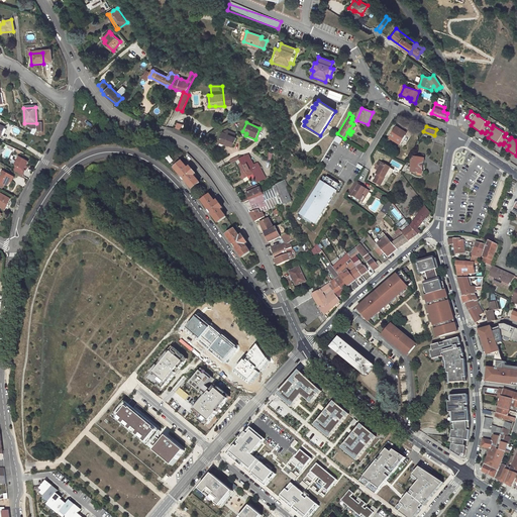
[(400,130),(396,127),(389,138),(399,145),(405,135),(399,132),(400,130)]
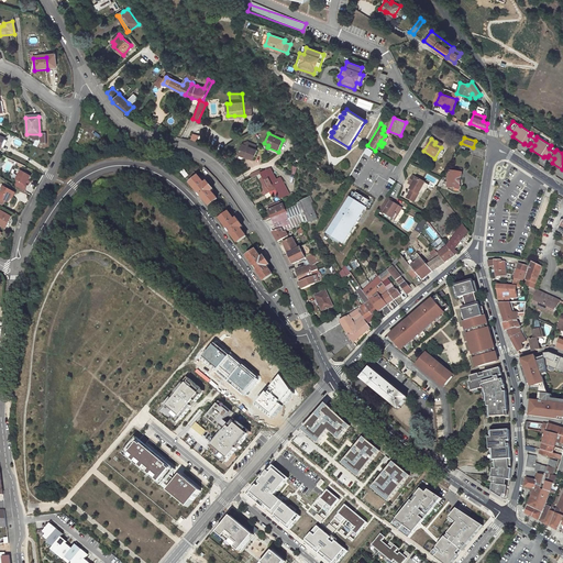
[(242,146),(239,155),(249,159),(249,158),(253,159),(256,151),(254,150),(255,146),(247,144),(246,147),(242,146)]
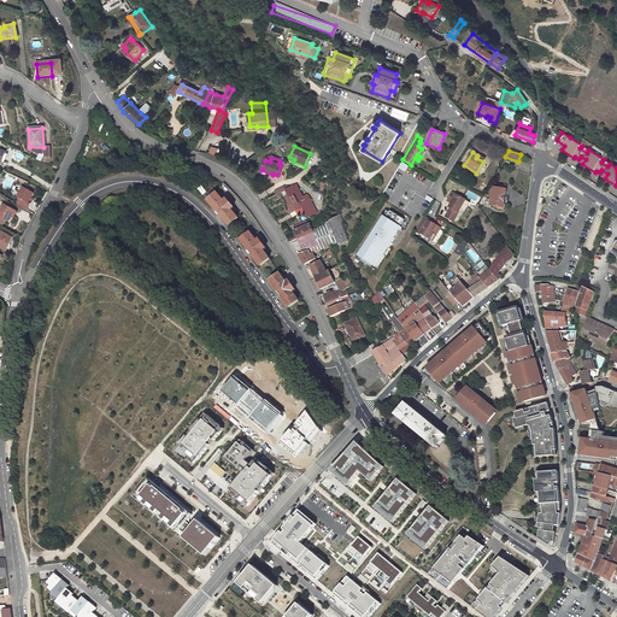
[(309,164),(312,170),(319,166),(316,160),(309,164)]
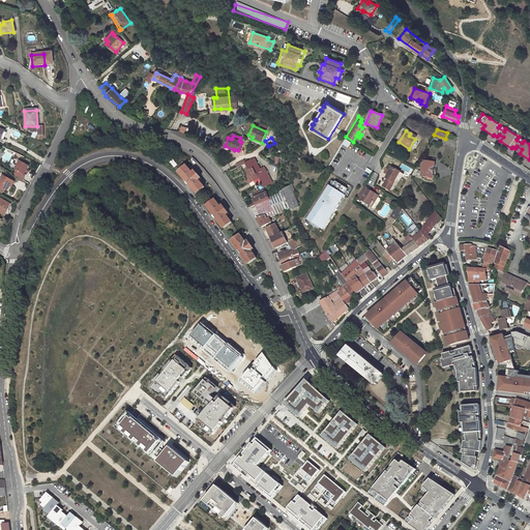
[(350,143),(344,140),(341,145),(347,148),(350,143)]
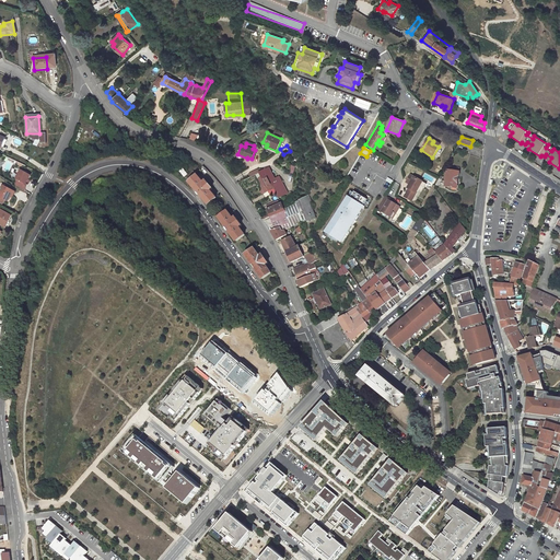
[(283,154),(287,162),(293,158),(290,151),(283,154)]
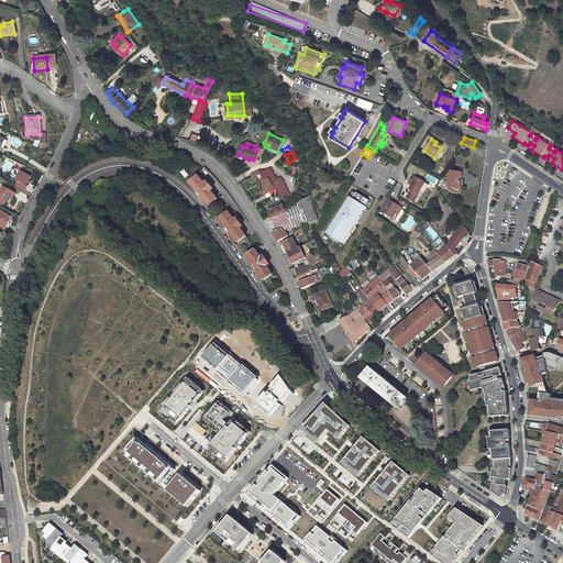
[(186,168),(183,172),(187,178),(191,175),(186,168)]
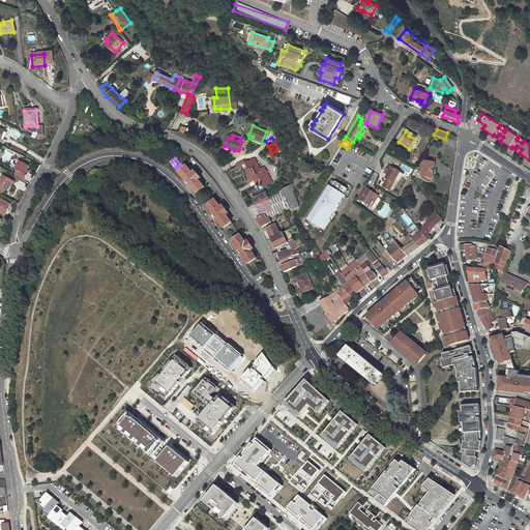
[(245,164),(254,181),(259,178),(261,182),(262,181),(264,184),(269,182),(263,168),(259,170),(255,159),(245,164)]
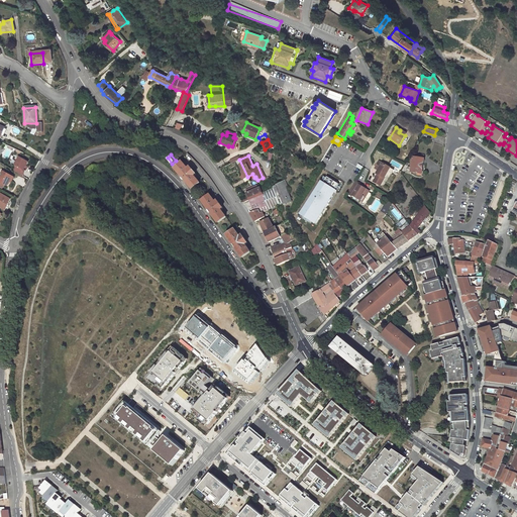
[(423,159),(413,158),(412,162),(411,161),(410,166),(412,166),(411,173),(421,174),(423,159)]
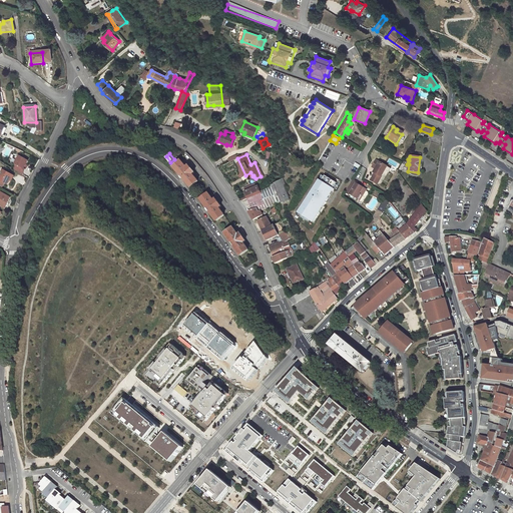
[(22,157),(18,166),(21,167),(18,172),(25,175),(27,170),(26,169),(30,161),(22,157)]
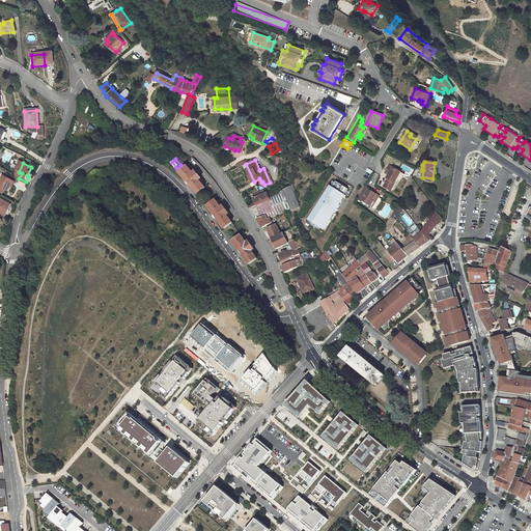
[(398,171),(388,166),(384,173),(388,175),(385,183),(390,186),(394,178),(398,171)]
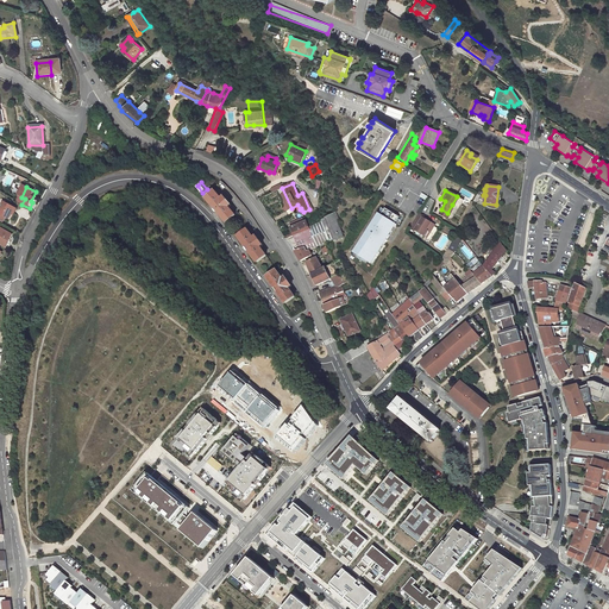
[(223,201),(215,192),(207,200),(227,224),(237,215),(230,208),(232,207),(226,199),(223,201)]
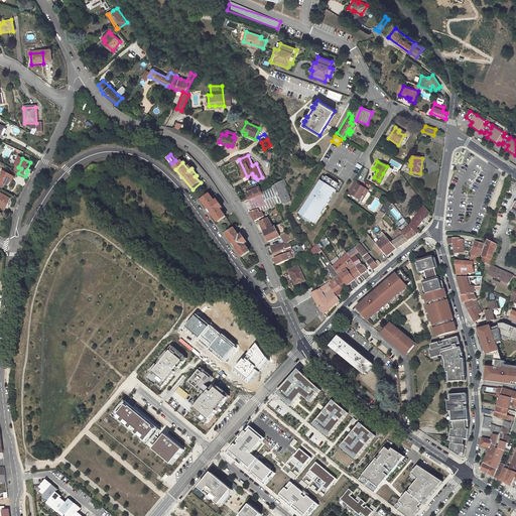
[(4,171),(0,179),(0,181),(10,186),(12,180),(14,181),(16,177),(4,171)]
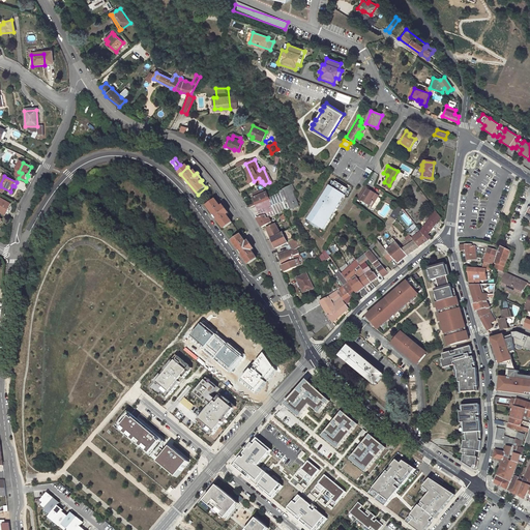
[(347,189),(334,182),(333,183),(331,187),(328,186),(321,199),(322,200),(320,203),(319,202),(308,218),(312,221),(311,223),(323,231),(329,221),(328,219),(332,213),(333,213),(335,209),(334,208),(346,190),(347,189)]
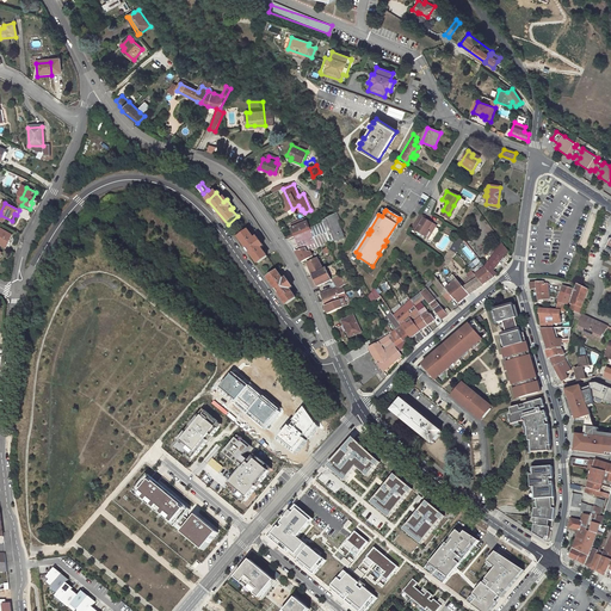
[(325,218),(326,221),(334,239),(334,240),(343,236),(335,220),(338,220),(335,215),(325,218)]
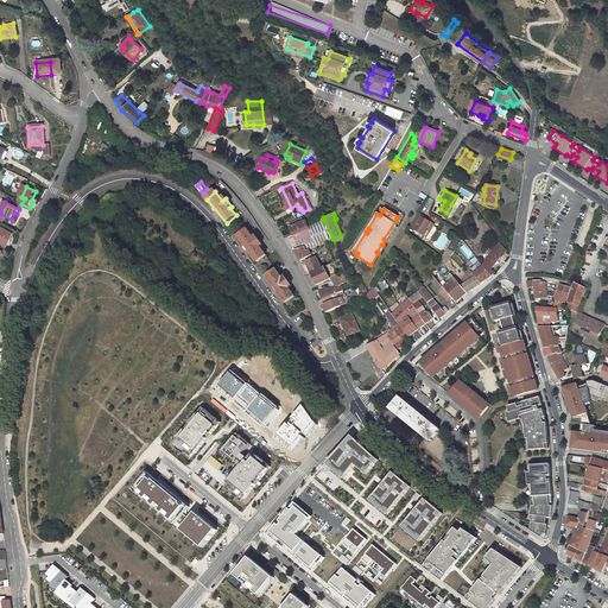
[(423,217),(417,214),(407,229),(413,233),(415,230),(423,236),(426,232),(429,233),(434,226),(422,219),(423,217)]
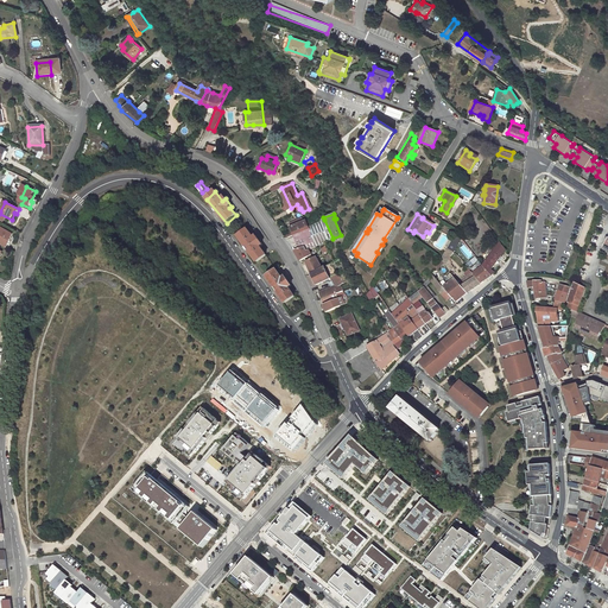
[(301,219),(287,225),(293,235),(306,228),(304,222),(302,223),(301,219)]
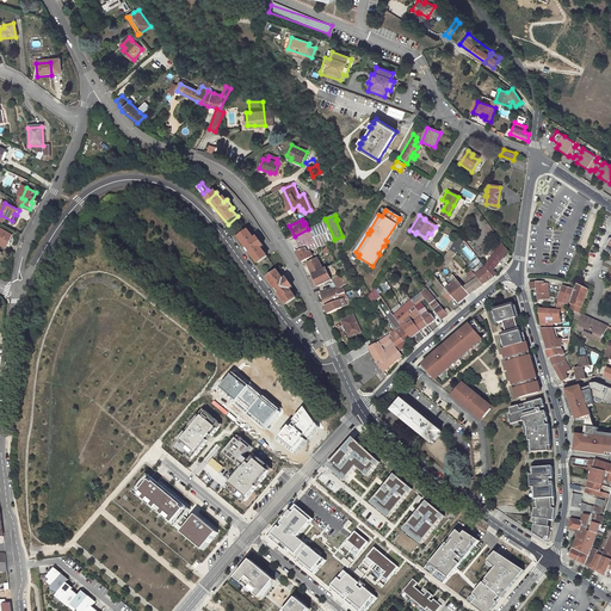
[(399,220),(386,240),(387,241),(400,221),(399,220)]
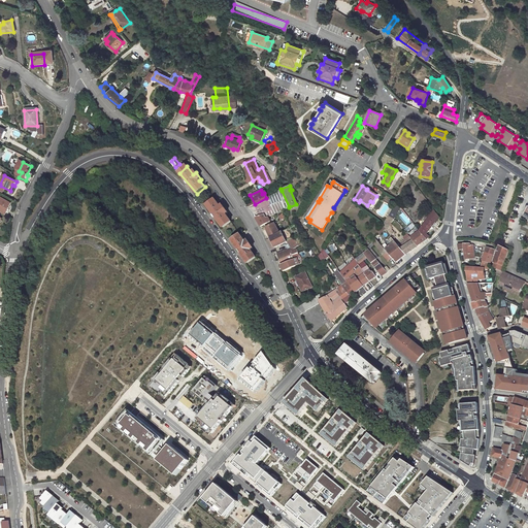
[(282,191),(267,198),(274,212),(289,206),(282,191)]
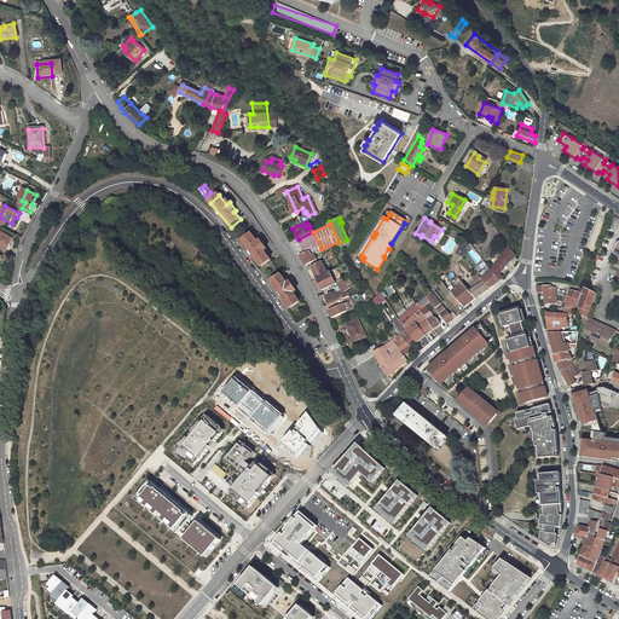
[(312,232),(299,239),(305,252),(311,249),(313,254),(314,254),(322,250),(322,249),(313,232),(312,232)]
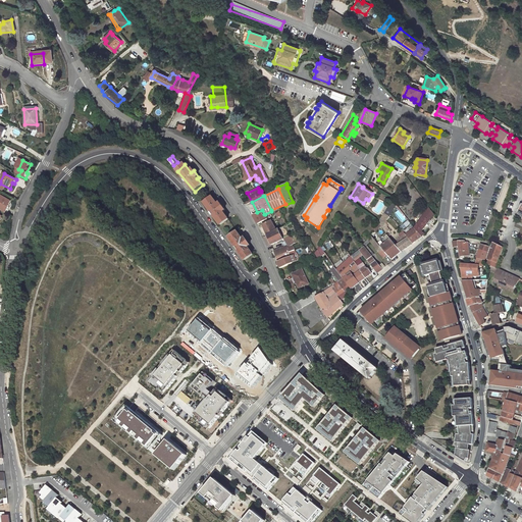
[(11,202),(1,197),(0,199),(0,208),(7,213),(11,206),(9,205),(11,202)]
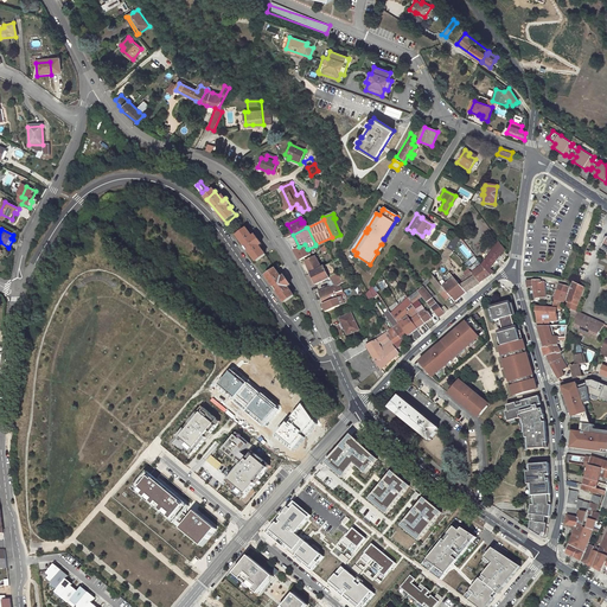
[(253,237),(247,229),(237,236),(256,263),(266,256),(260,247),(262,246),(255,236),(253,237)]
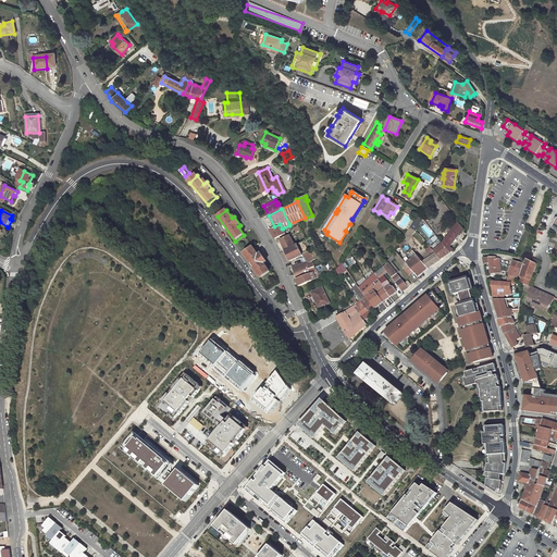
[(417,213),(409,227),(412,230),(420,217),(419,215),(417,213)]
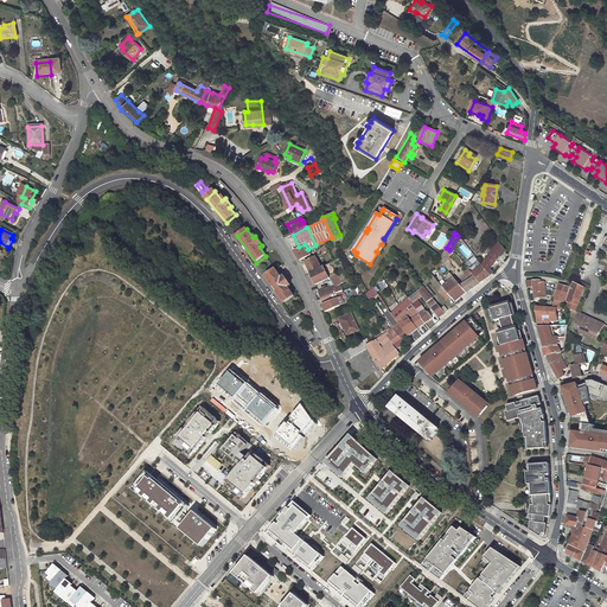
[(504,249),(498,242),(497,244),(490,254),(489,256),(481,266),(487,273),(490,269),(504,249)]
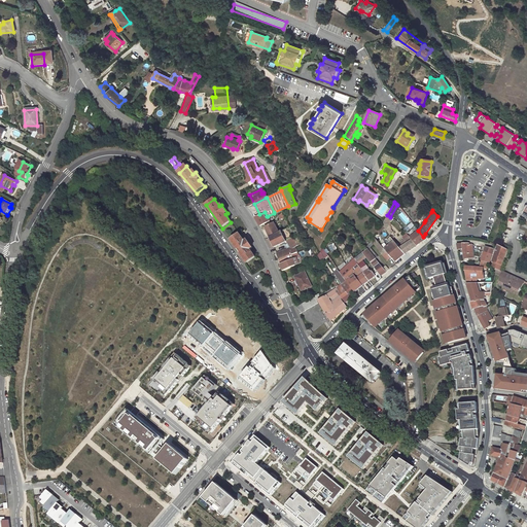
[(265,212),(259,214),(254,216),(260,224),(270,220),(268,216),(267,216),(265,212)]
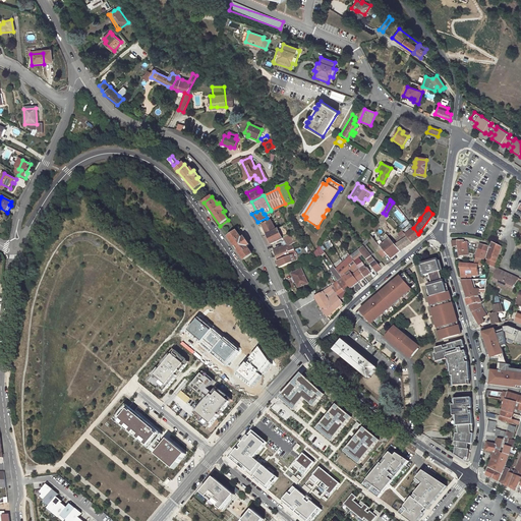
[(383,213),(377,223),(378,224),(385,232),(389,229),(384,224),(388,216),(386,215),(383,213)]
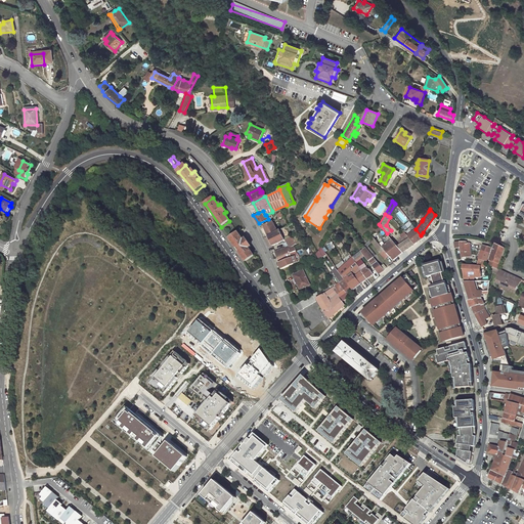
[(263,225),(268,236),(276,231),(272,221),(263,225)]
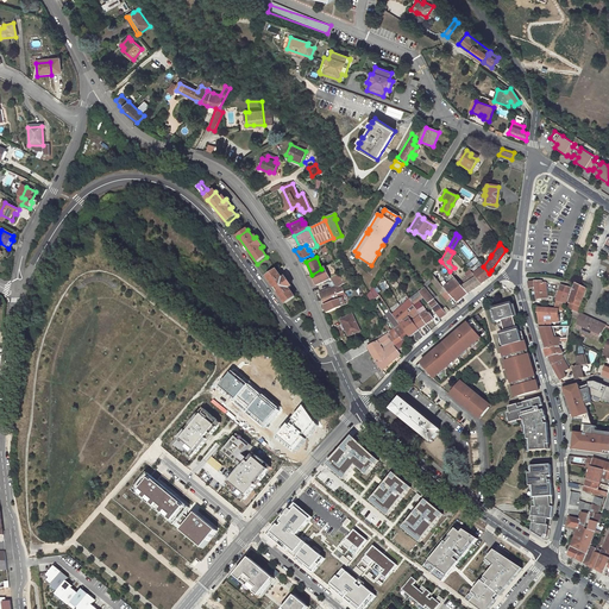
[(489,274),(483,267),(479,262),(470,269),(471,272),(481,283),(491,276),(489,274)]
